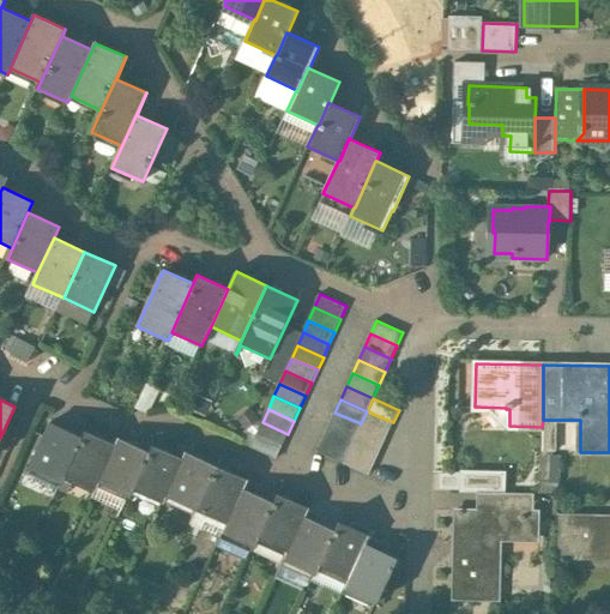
[(393,422),(367,411),(361,423),(387,435),(393,422)]
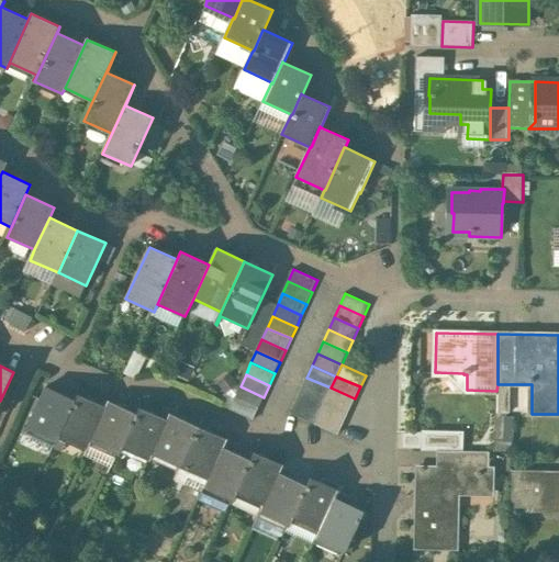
[(331,388),(306,378),(301,389),(325,400),(331,388)]
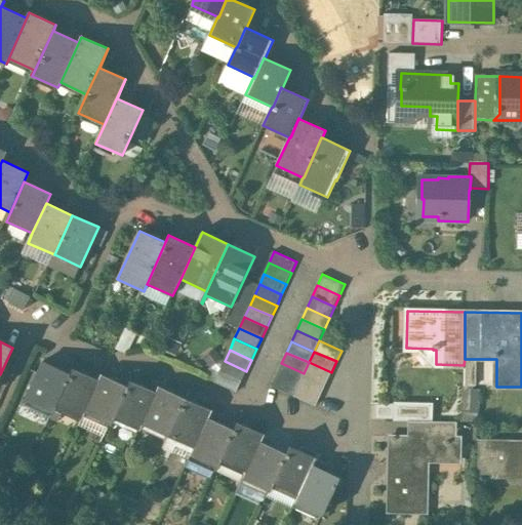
[(246,371),(225,361),(219,371),(242,381),(246,371)]
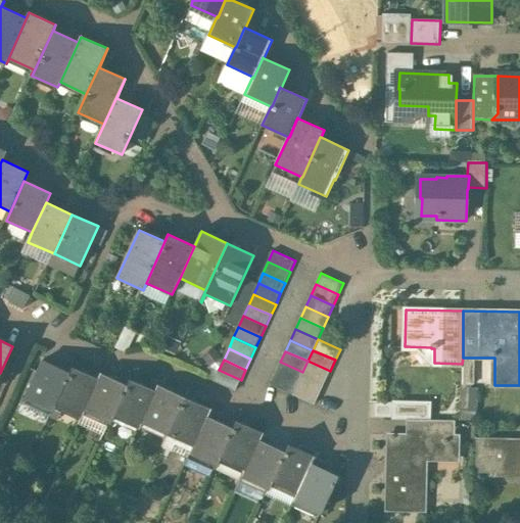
[(69,373),(44,361),(27,398),(53,411),(56,405),(71,373),(69,373)]
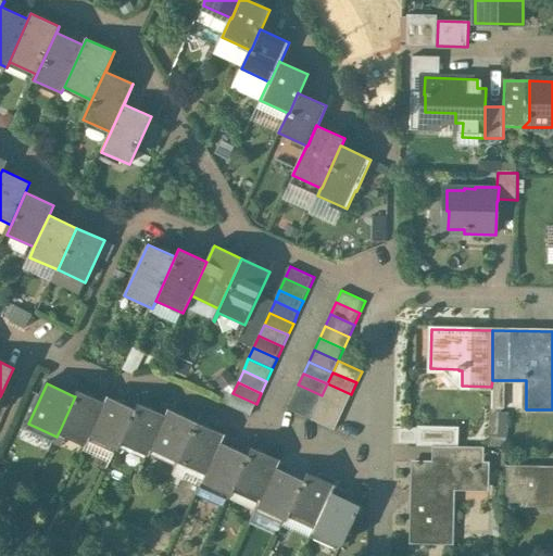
[(351,394),(327,383),(322,395),(346,406),(351,394)]
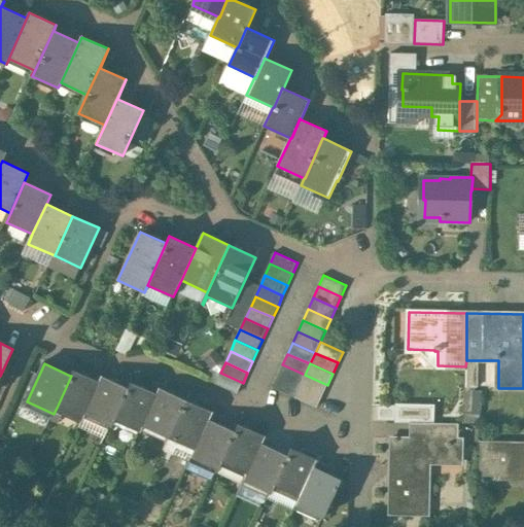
[(305,375),(282,364),(278,376),(300,386),(305,375)]
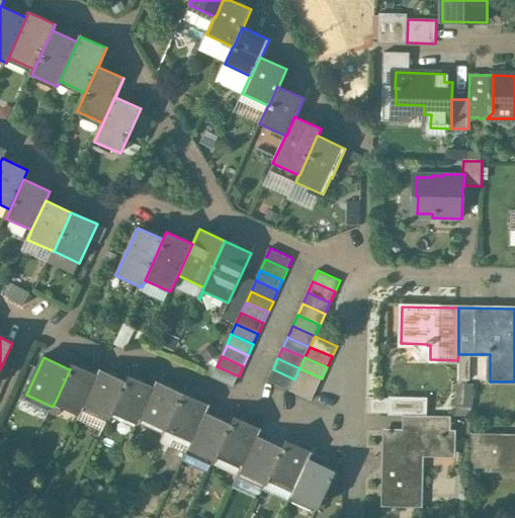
[(97,375),(72,363),(69,369),(70,369),(56,401),(82,413),(84,407),(98,375),(97,375)]
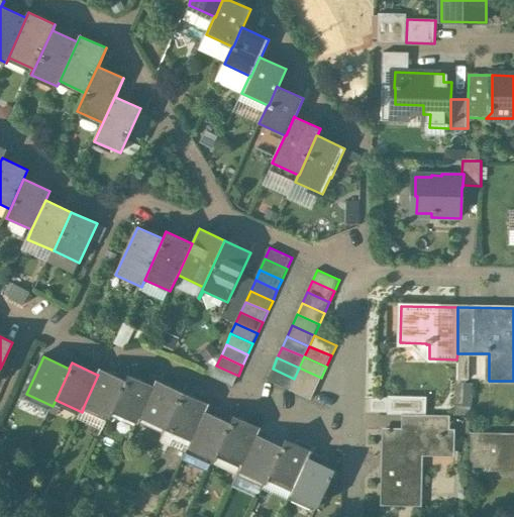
[(238,376),(216,366),(211,377),(233,387),(238,376)]
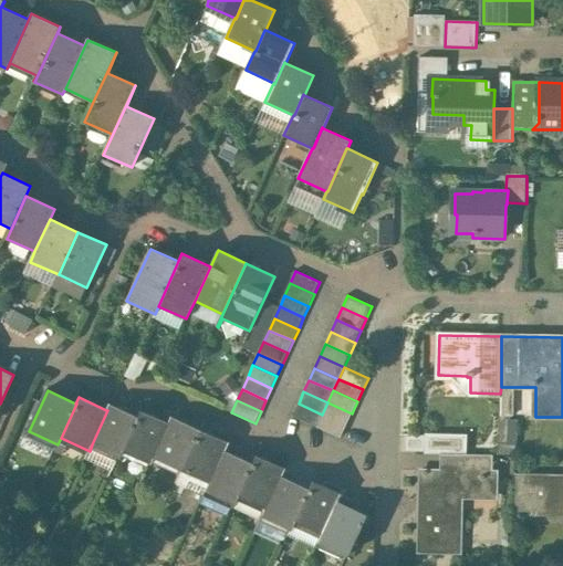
[(352,413),(327,402),(322,415),(346,426),(352,413)]
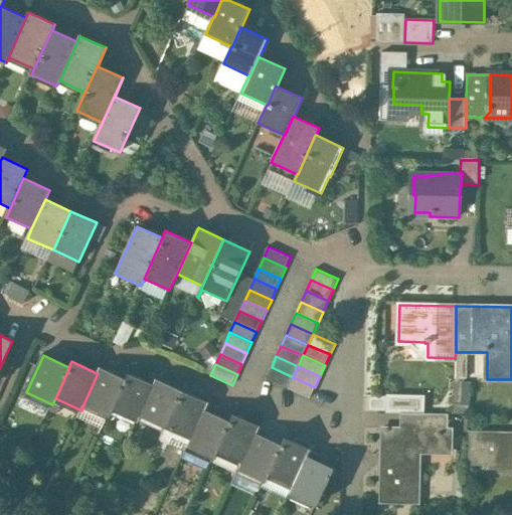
[(125,379),(100,367),(97,373),(98,373),(83,404),(110,416),(112,410),(126,379),(125,379)]
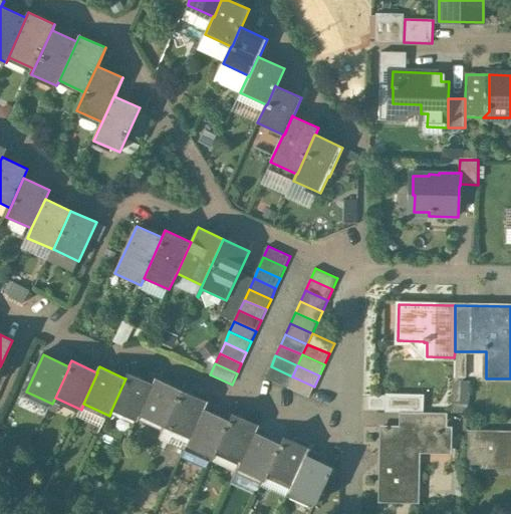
[(292,376),(271,366),(266,377),(287,388),(292,376)]
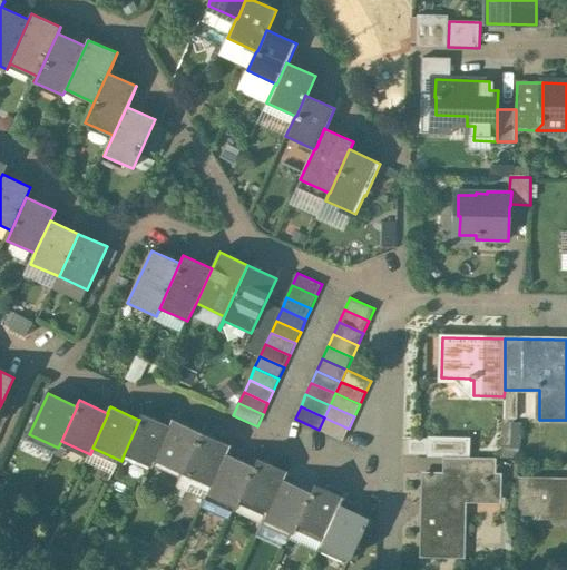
[(169,425),(142,413),(138,420),(139,420),(124,454),(153,468),(155,461),(170,426),(169,425)]
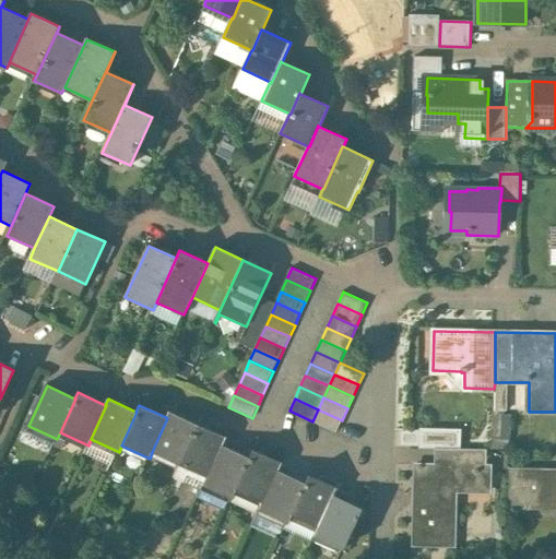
[(342,420),(318,409),(312,421),(336,432),(342,420)]
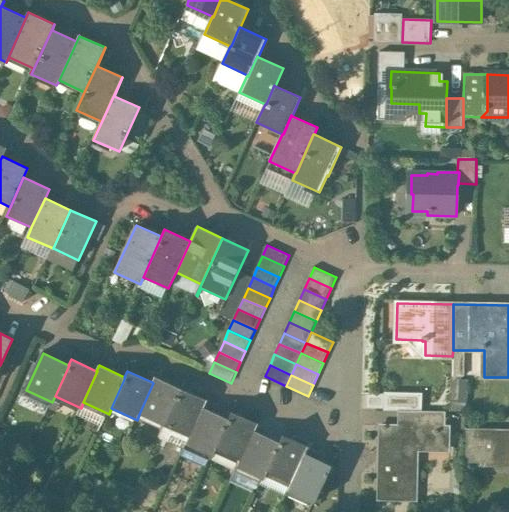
[(181,389),(155,377),(152,382),(153,383),(139,414),(164,425),(181,389)]
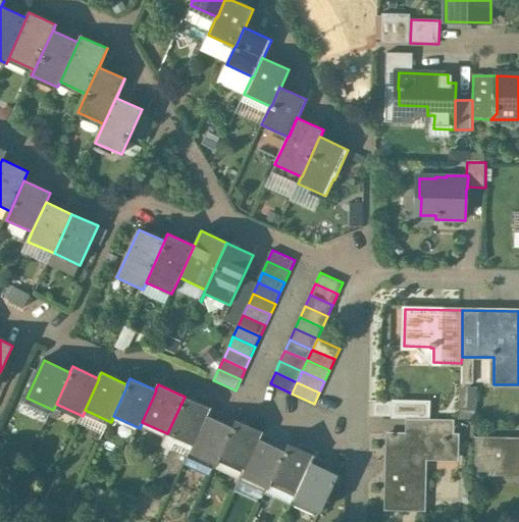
[(480,406),(481,386),(467,385),(466,406),(480,406)]
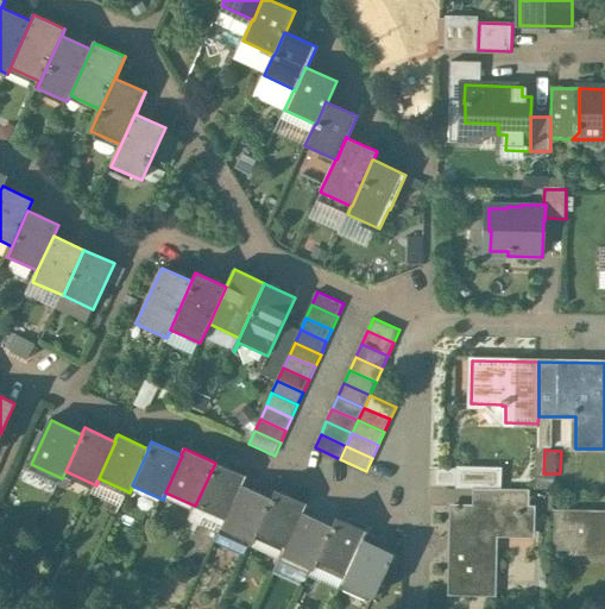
[(246,476),(215,463),(195,506),(225,520),(226,520),(241,485),(243,485),(246,476)]
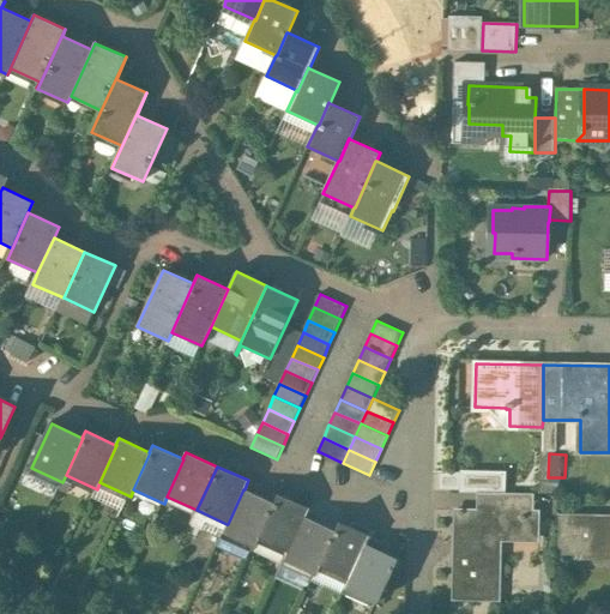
[(505,471),(461,471),(460,492),(484,493),(503,493),(505,471)]
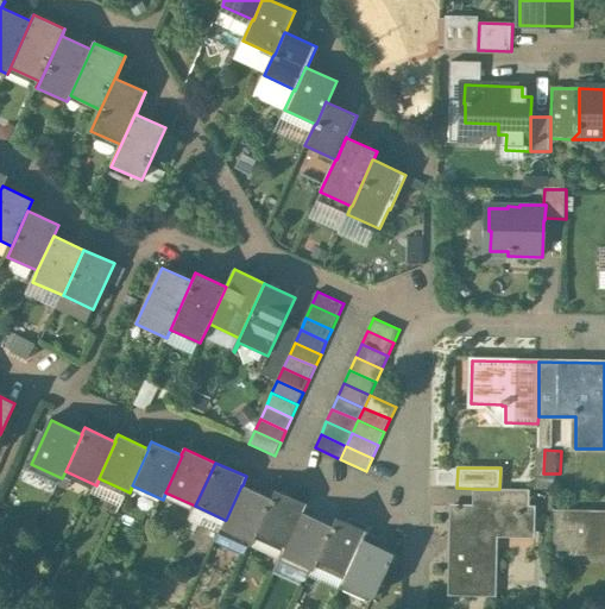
[(243,485),(241,485),(226,520),(225,520),(221,528),(252,542),(257,534),(256,533),(272,498),(271,498),(243,485)]
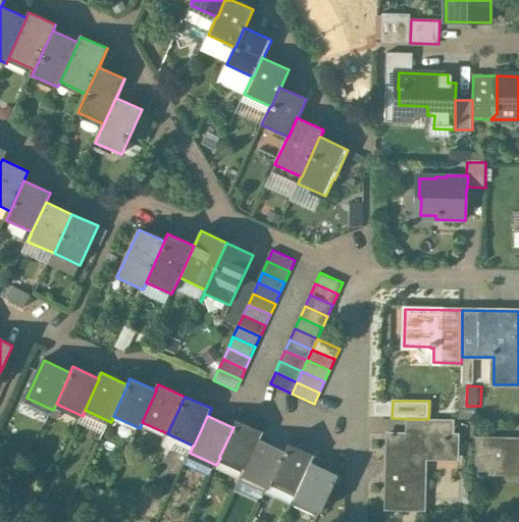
[(428,419),(412,419),(412,433),(454,434),(455,420),(428,419)]
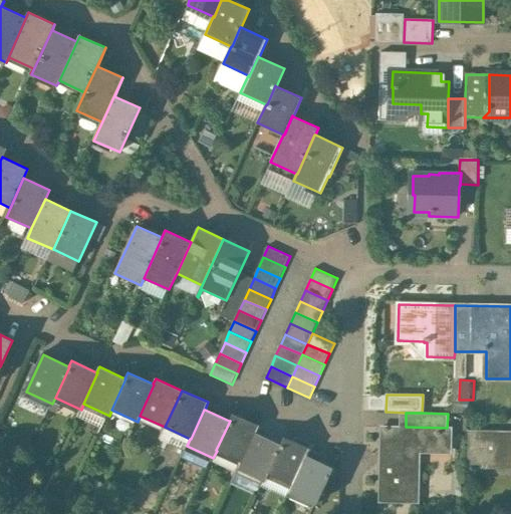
[(233,414),(229,421),(230,421),(216,450),(217,451),(241,462),(242,462),(255,433),(259,426),(233,414)]
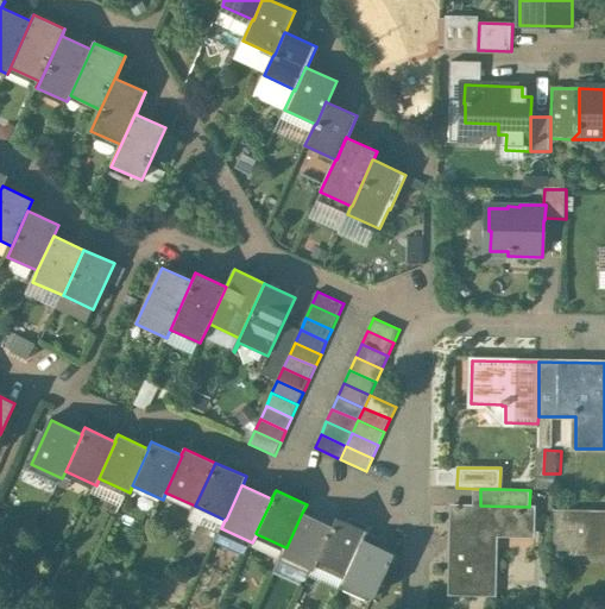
[(480,506),(455,504),(453,591),(492,592),(493,533),(517,533),(517,527),(535,527),(536,507),(480,506)]
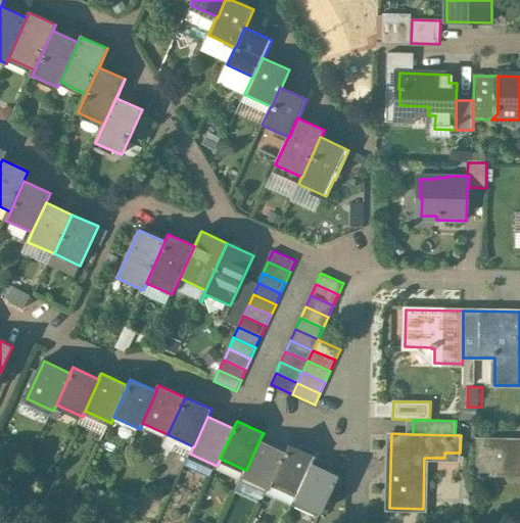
[(519,438),(477,437),(476,473),(492,473),(492,477),(519,477),(519,438)]
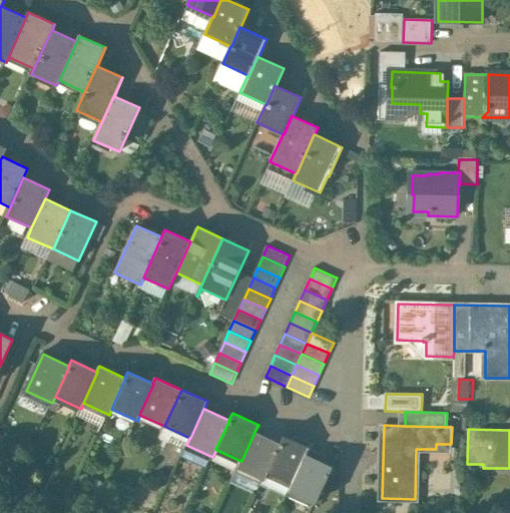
[(255,432),(241,461),(240,461),(237,468),(264,480),(268,473),(267,473),(280,443),(255,432)]
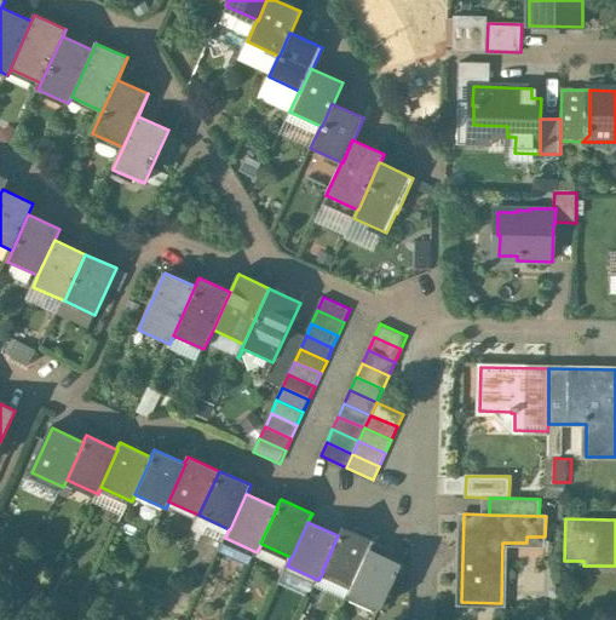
[(374,541),(341,527),(338,535),(322,572),(323,572),(352,585),(353,585),(369,550),(374,541)]
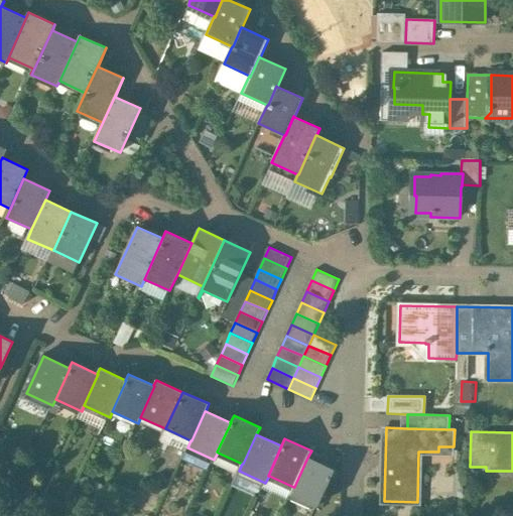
[(307,458),(294,487),(293,487),(290,494),(316,506),(334,470),(307,458)]
